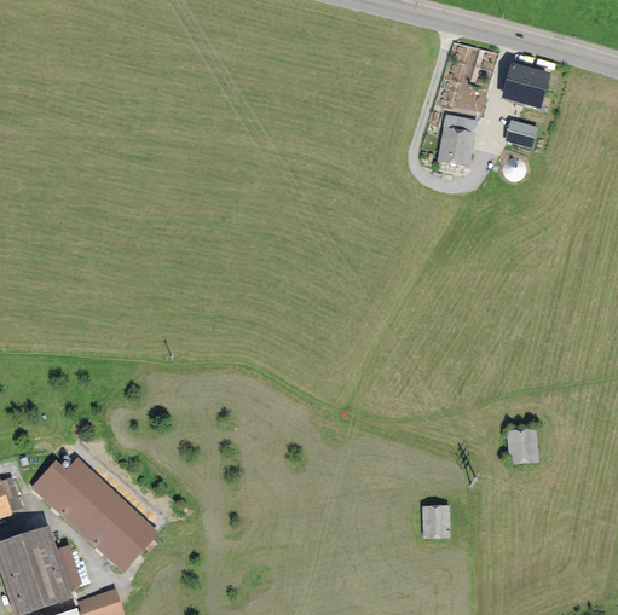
[(552,74),(509,62),(500,99),(542,110),(552,74)]
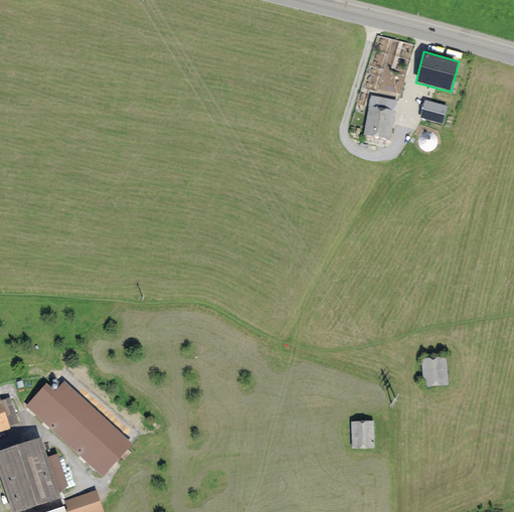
[(389,138),(396,101),(371,96),(364,134),(389,138)]
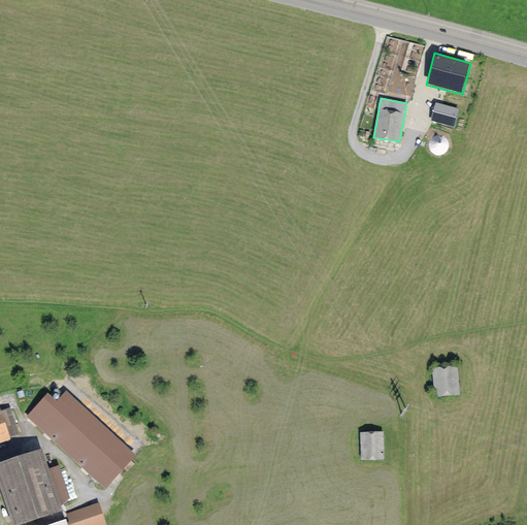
[(458,107),(435,102),(431,119),(454,124),(458,107)]
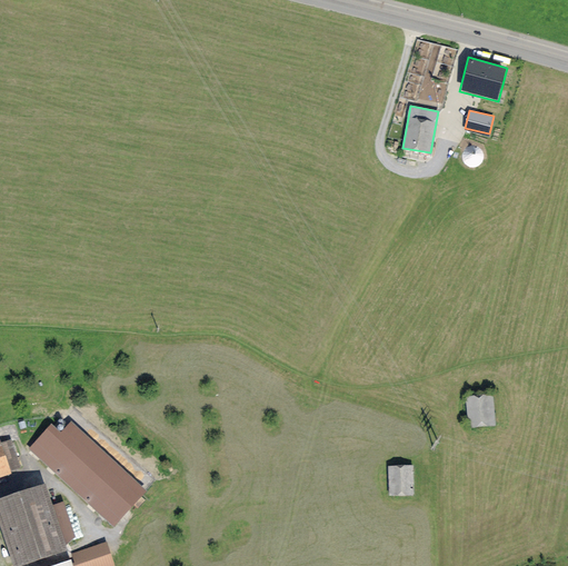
[(491,395),(465,395),(465,423),(491,423),(491,395)]
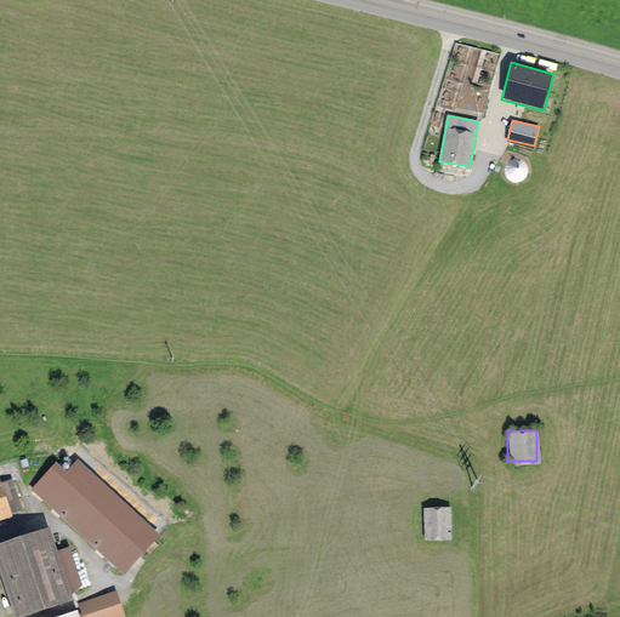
[(159,535),(78,458),(64,472),(55,463),(32,487),(123,572),(159,535)]
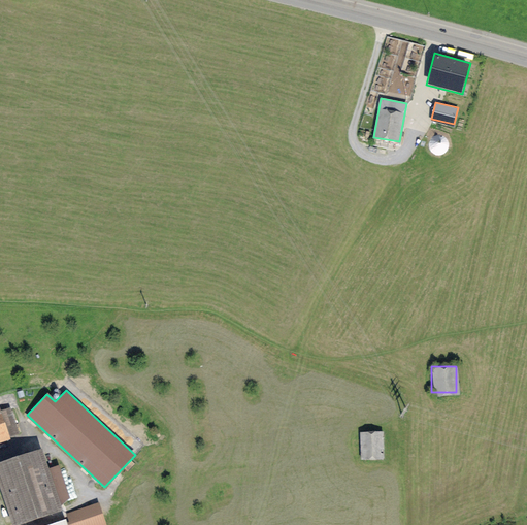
[(0,440),(19,434),(9,406),(0,409),(0,440)]
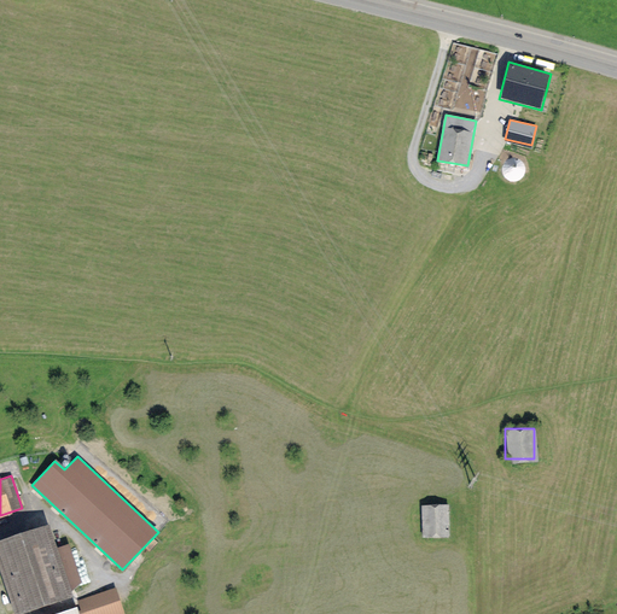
[(452,504),(419,504),(420,536),(453,534),(452,504)]
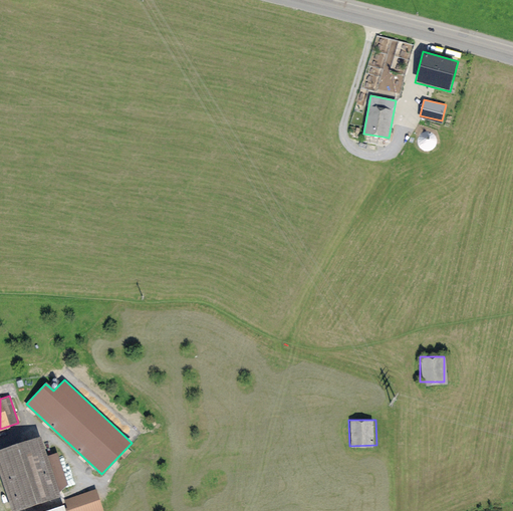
[(38,442),(0,454),(0,465),(14,507),(59,492),(67,484),(57,453),(44,458),(38,442)]
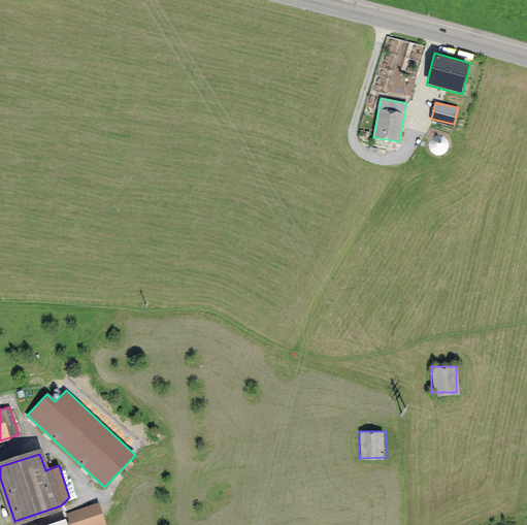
[(98,500),(66,511),(69,520),(64,521),(65,524),(102,524),(106,524),(98,500)]
